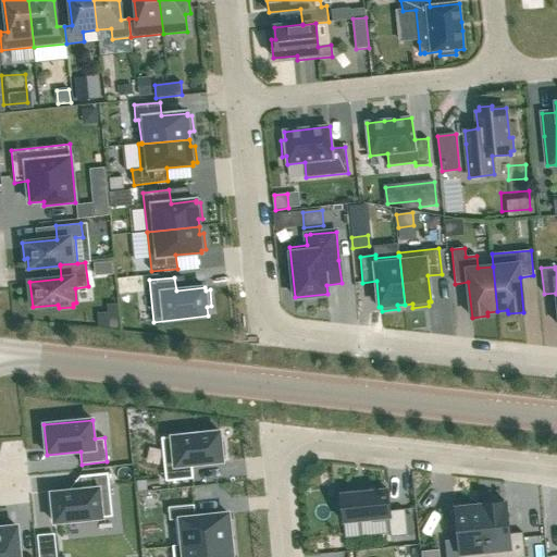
[(220,432),(161,437),(165,482),(194,479),(193,465),(223,462),(223,456),(225,456),(224,442),(221,442),(220,432)]
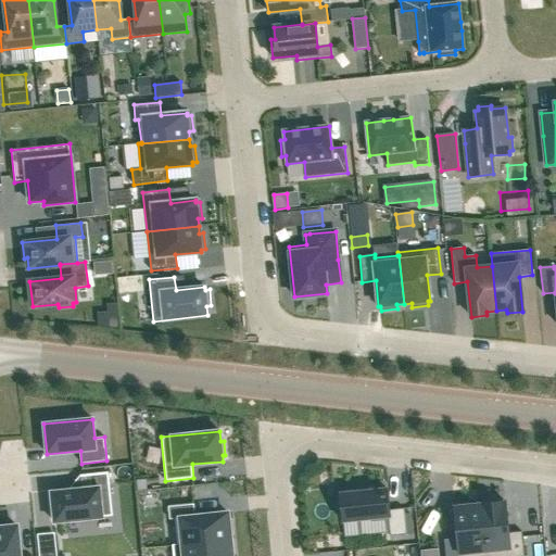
[(52,497),(49,498),(50,513),(53,513),(54,522),(113,516),(109,472),(80,475),(83,489),(51,492),(52,497)]
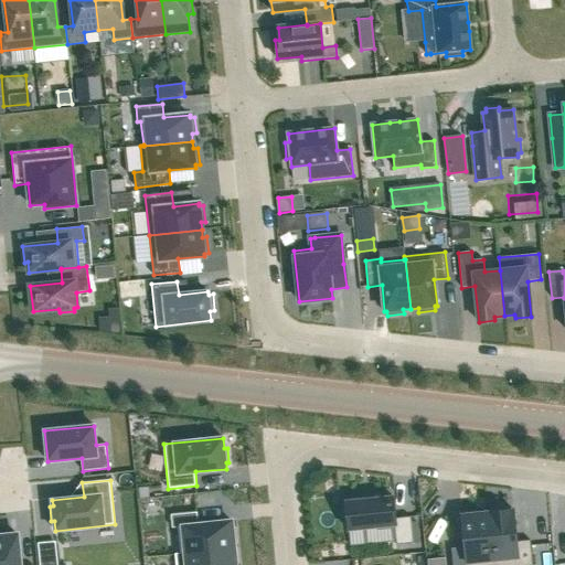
[(393,497),(345,501),(349,530),(394,525),(396,545),(413,543),(411,516),(395,519),(393,497)]
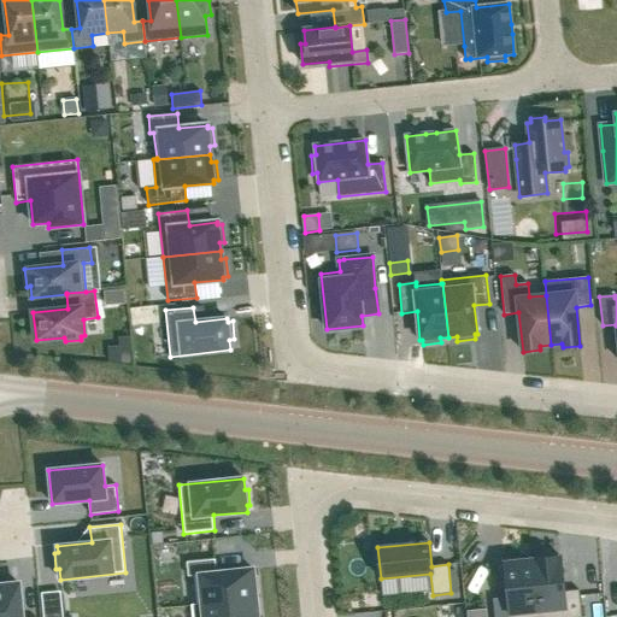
[(562,557),(533,559),(538,616),(581,616),(579,589),(564,592),(562,557)]
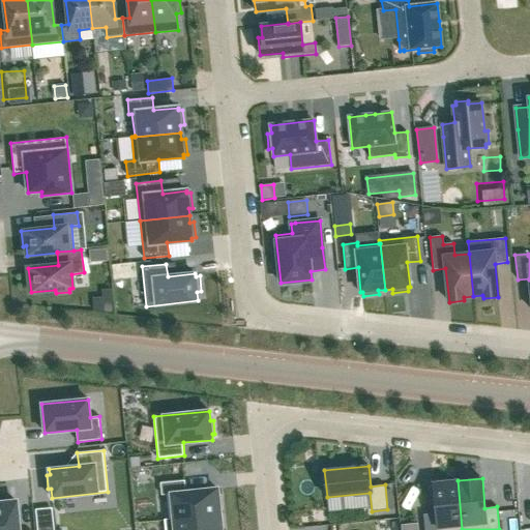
[(185,480),(160,482),(162,495),(167,495),(169,519),(164,520),(165,521),(221,514),(219,509),(223,509),(221,496),(218,496),(217,489),(186,492),(185,480)]
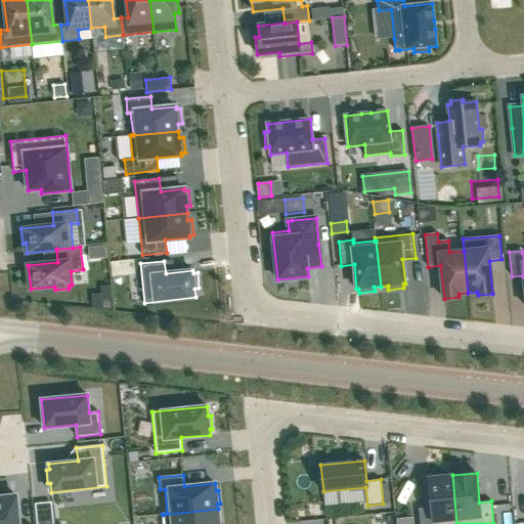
[(431,508),(419,509),(420,523),(456,523),(452,475),(428,478),(431,508)]
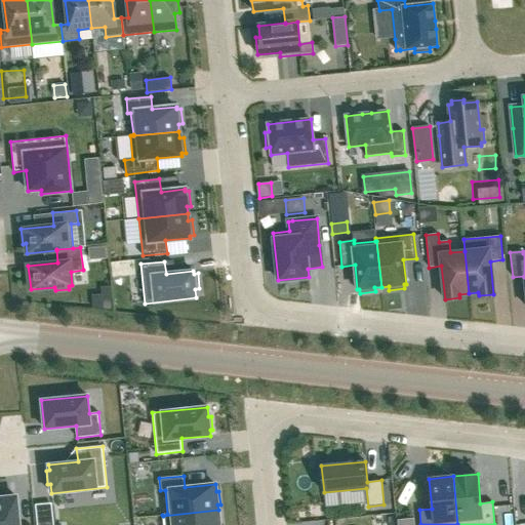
[(18,524),(16,496),(0,497),(0,524),(18,524)]
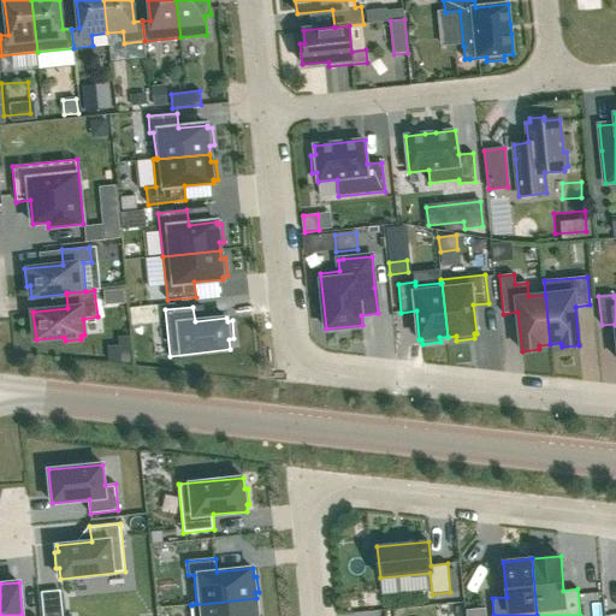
[(258,615),(256,598),(191,605),(191,615),(258,615)]
